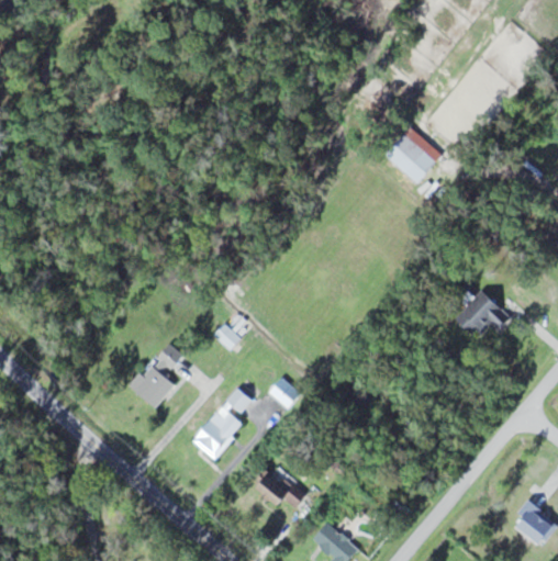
[(442,156),(411,127),(384,154),(415,183),(442,156)]
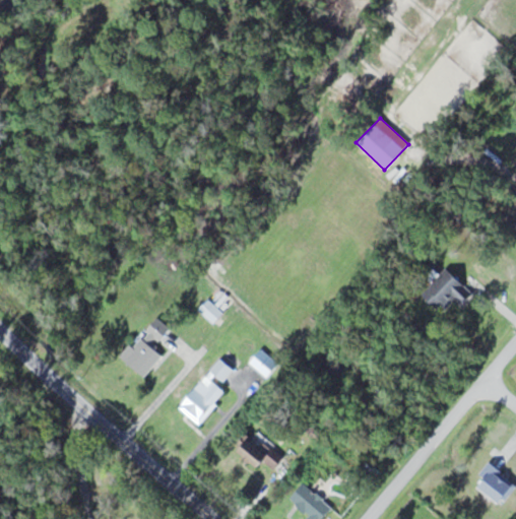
[(421,293),(442,314),(455,300),(461,307),(472,295),(446,267),(421,293)]
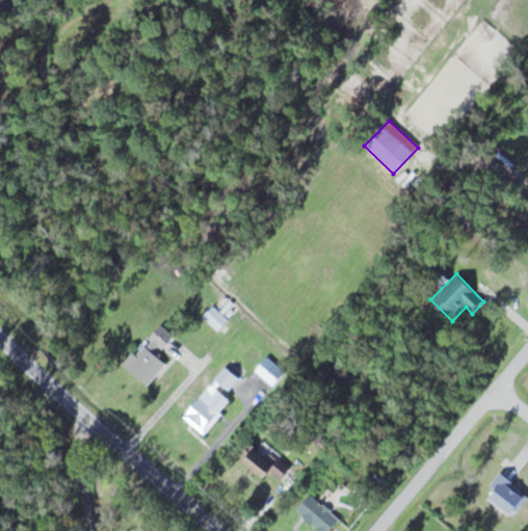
[(216,332),(227,321),(212,307),(201,317),(216,332)]
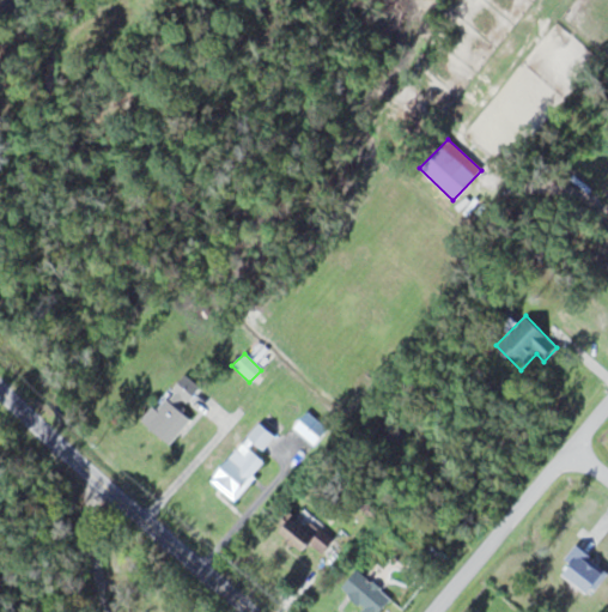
[(139,422),(168,446),(190,419),(180,411),(199,388),(184,377),(165,400),(160,397),(139,422)]
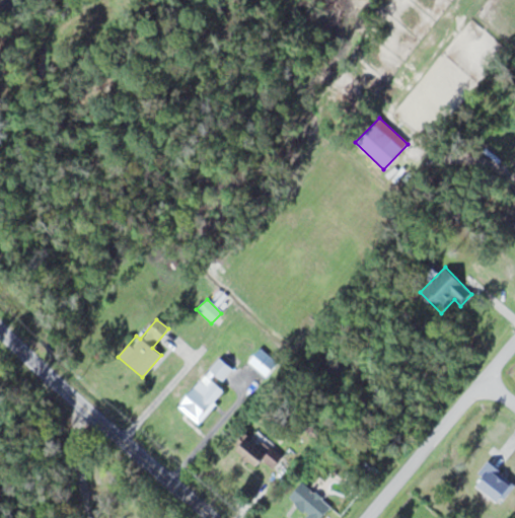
[(267,376),(273,368),(254,356),(248,364),(267,376)]
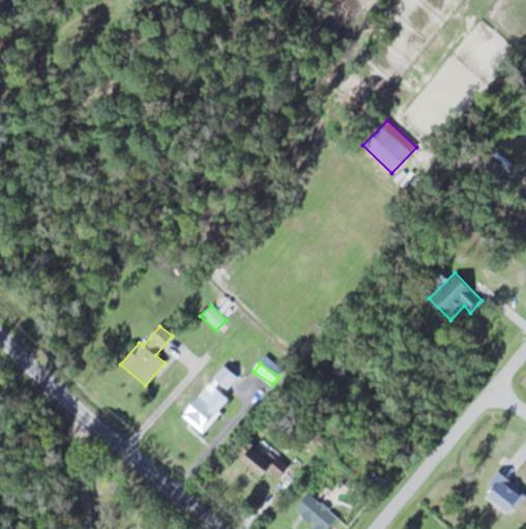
[(202,435),(228,399),(223,394),(236,376),(221,364),(181,419),(202,435)]
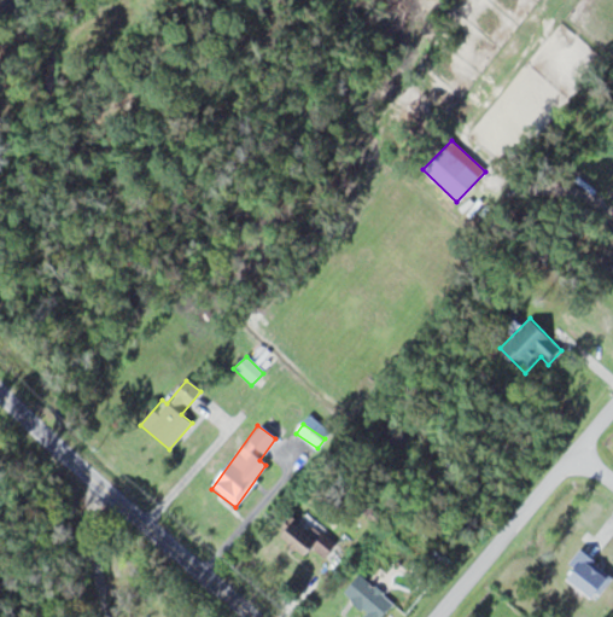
[(322,558),(332,549),(298,512),(278,530),(304,559),(314,549),(322,558)]
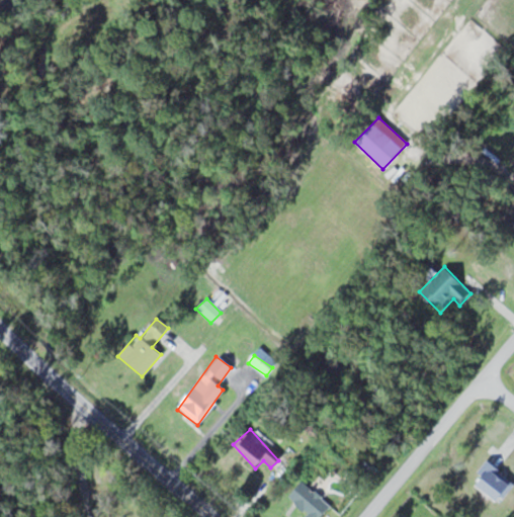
[(497,503),(513,485),(487,460),(477,471),(483,478),(477,484),(497,503)]
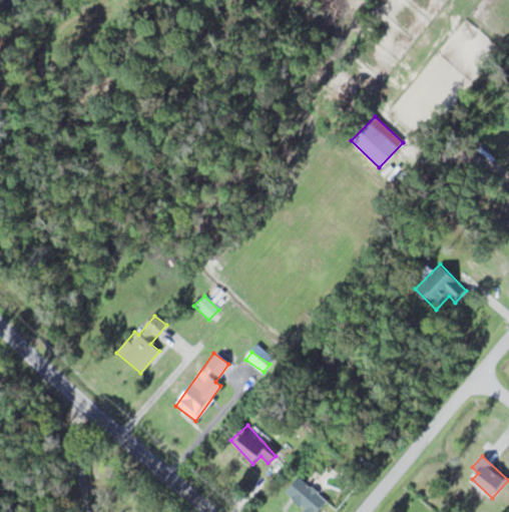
[(317,511),(327,500),(297,476),(284,492),(304,508),(301,511),(317,511)]
